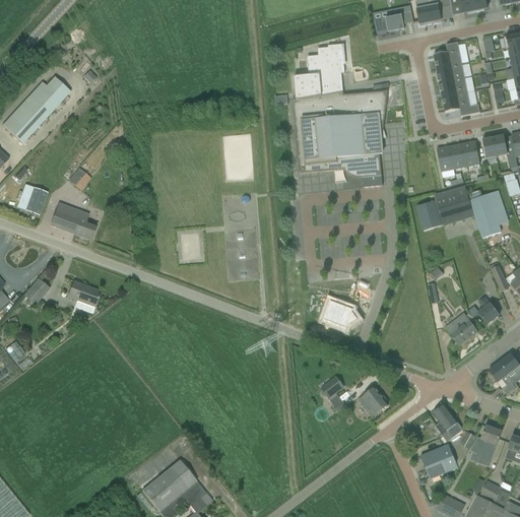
[(467,11),(468,12),(476,11),(473,0),(461,0),(464,12),(467,11)]
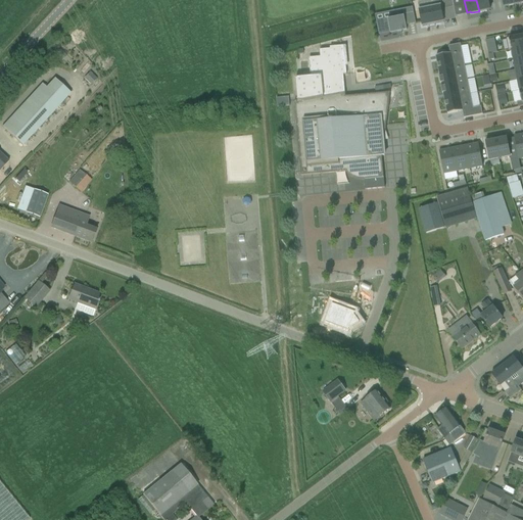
[(476,0),(479,11),(487,9),(486,8),(490,7),(489,0),(476,0)]
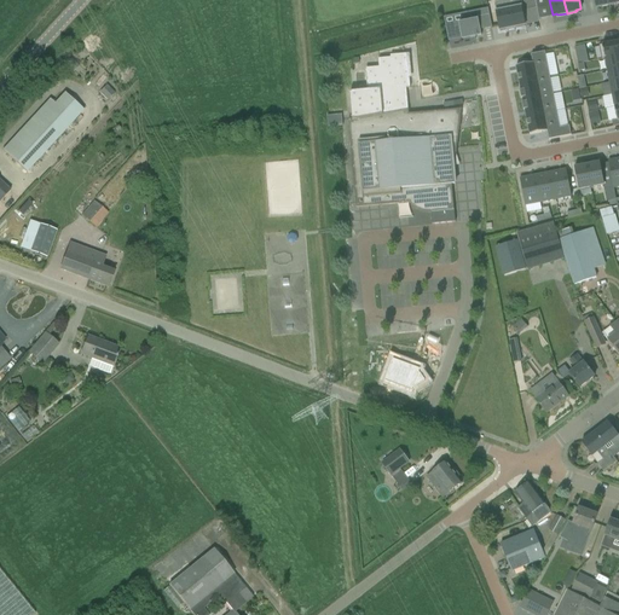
[(496,10),(499,28),(507,27),(508,28),(515,27),(515,25),(525,23),(521,4),(496,10)]
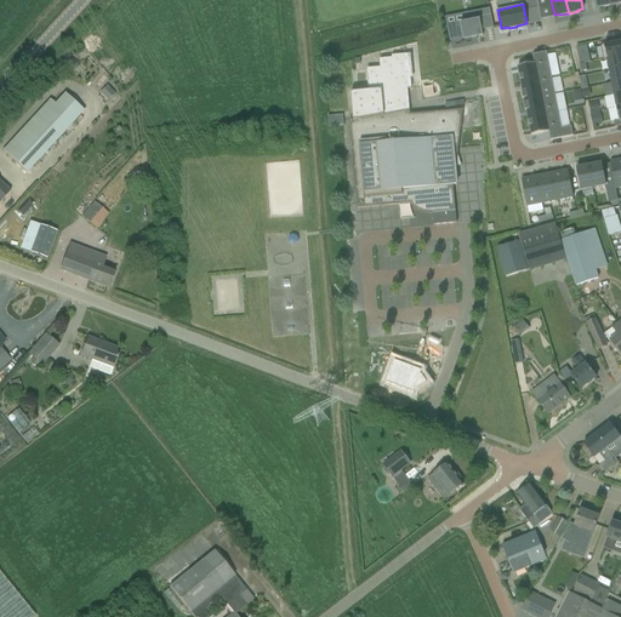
[(490,6),(463,11),(466,21),(448,24),(450,39),(472,34),(472,35),(483,33),(482,28),(494,26),(490,6)]
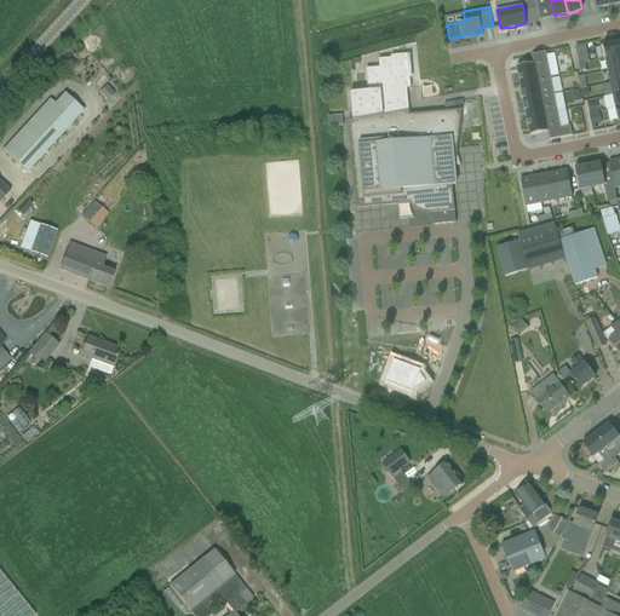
[(603,56),(619,52),(619,39),(601,42),(603,56)]
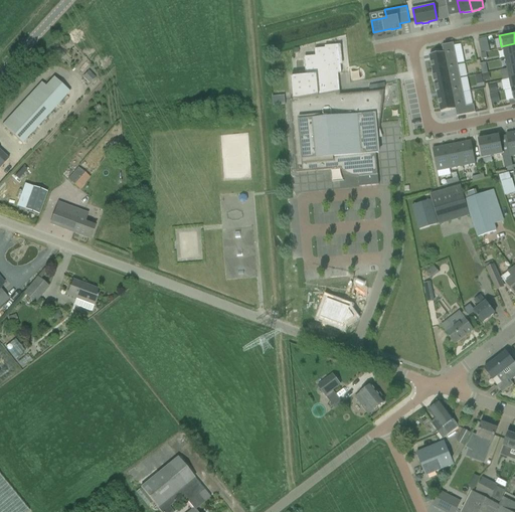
[(430,52),(433,67),(458,62),(455,47),(454,40),(442,43),(444,50),(430,52)]
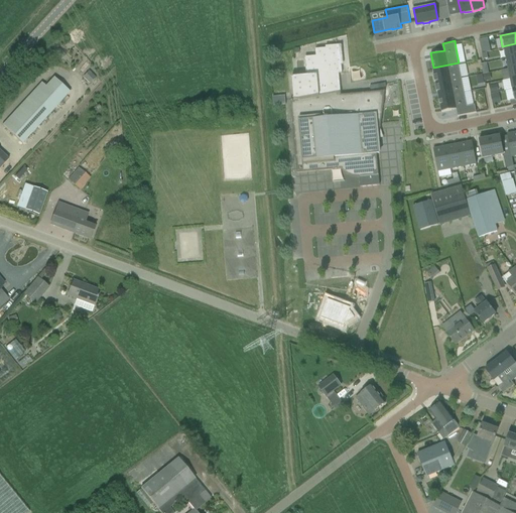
[(504,47),(506,56),(515,54),(515,43),(502,46),(502,47),(504,47)]
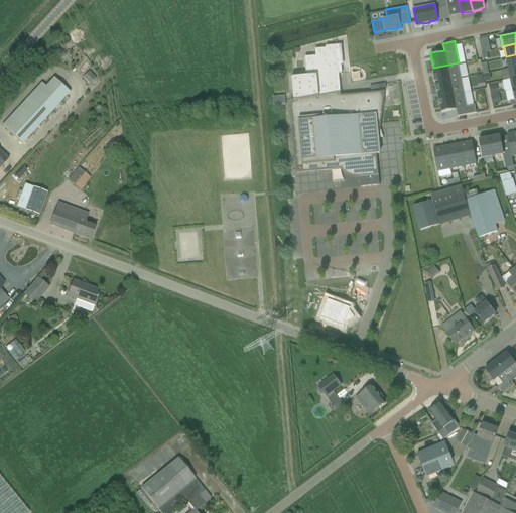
[(292,75),(294,97),(290,98),(297,170),(342,166),(345,169),(348,171),(351,172),(353,173),(357,173),(360,173),(360,175),(361,184),(380,183),(379,173),(377,151),(380,151),(377,127),(380,126),(384,94),(384,93),(383,93),(382,93),(382,92),(381,92),(381,91),(381,90),(380,89),(340,93),(340,97),(333,98),(330,73),(342,72),(340,44),(315,47),(316,55),(307,56),(308,74),(292,75)]
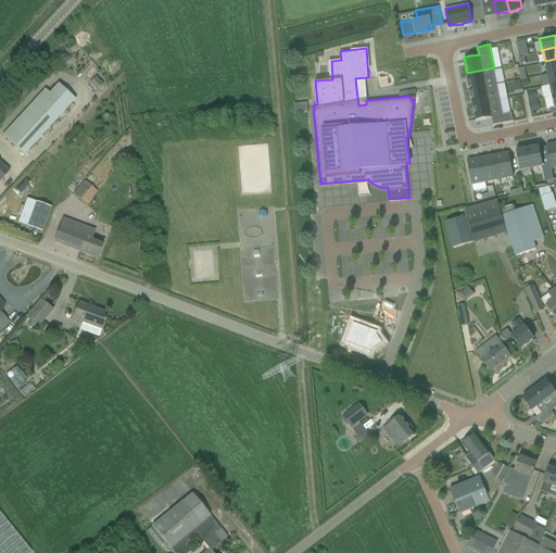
[(59,55),(66,62),(72,55),(64,49),(59,55)]
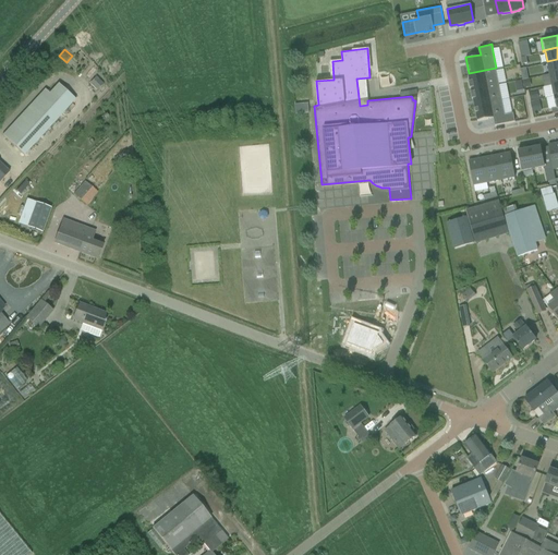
[(549,72),(557,70),(557,59),(547,61),(549,72)]
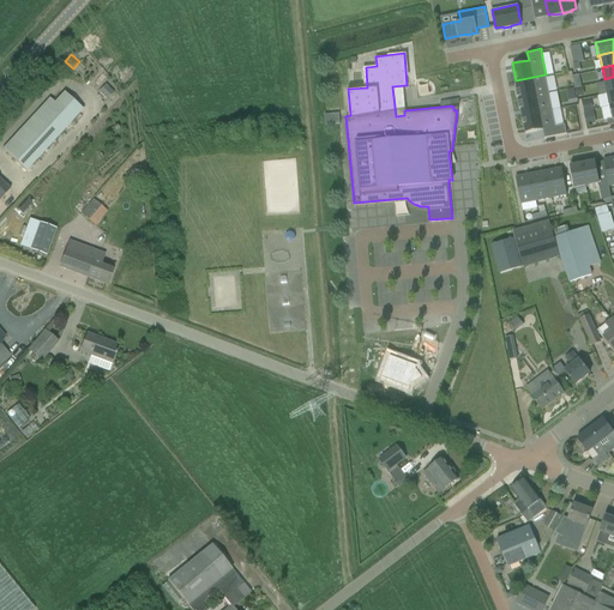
[(549,91),(546,74),(516,80),(517,88),(516,88),(517,95),(518,95),(518,97),(549,91)]
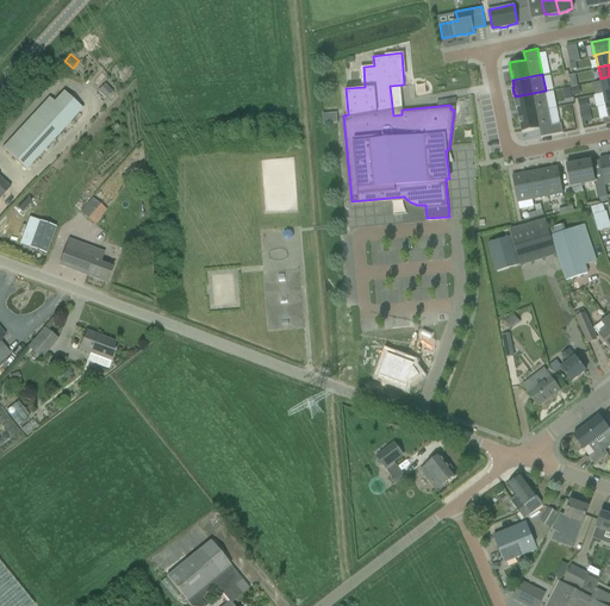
[(99,88),(106,97),(113,89),(105,81),(99,88)]
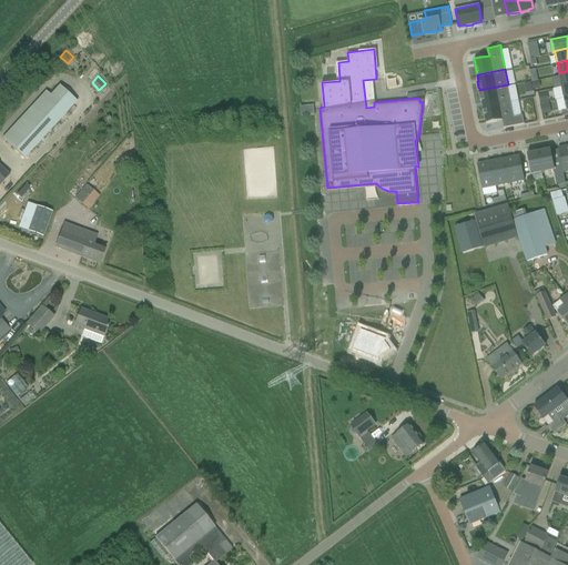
[(2,135),(11,143),(24,155),(78,99),(59,83),(50,92),(46,89),(2,135)]
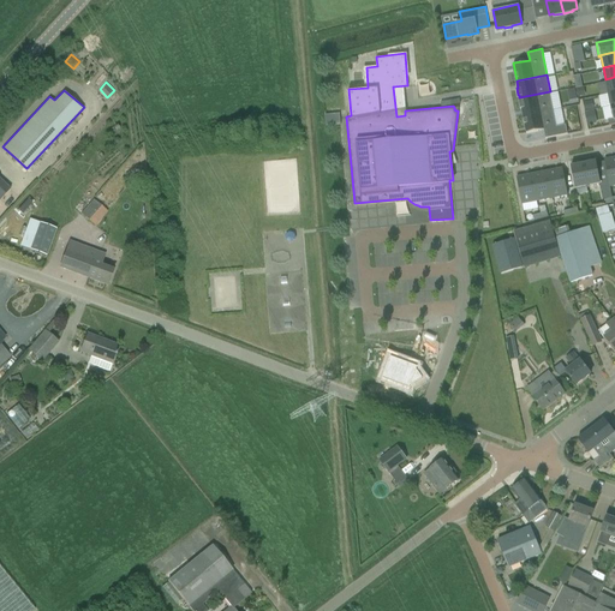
[(521,107),(523,114),(553,108),(550,91),(519,97),(520,99),(519,99),(520,107),(521,107)]
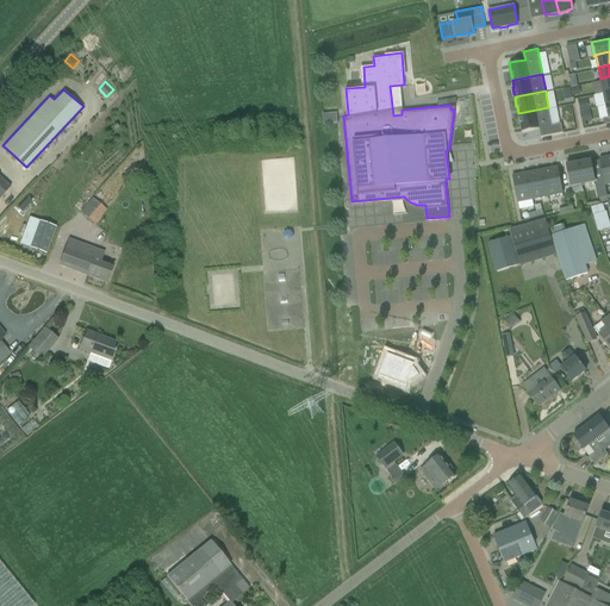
[(556,106),(548,107),(518,113),(522,130),(540,126),(541,135),(562,130),(561,122),(559,122),(556,106)]
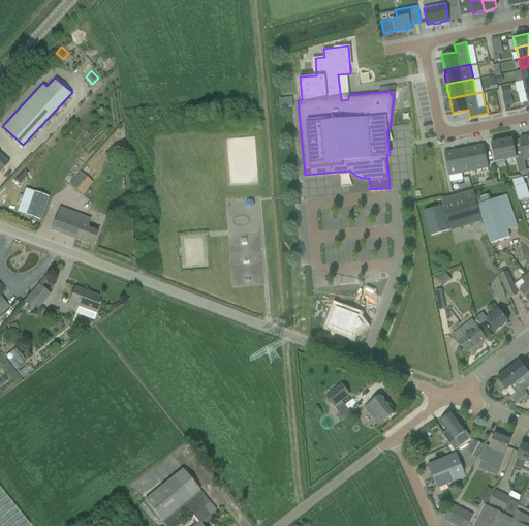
[(511,93),(503,94),(505,105),(514,103),(511,93)]
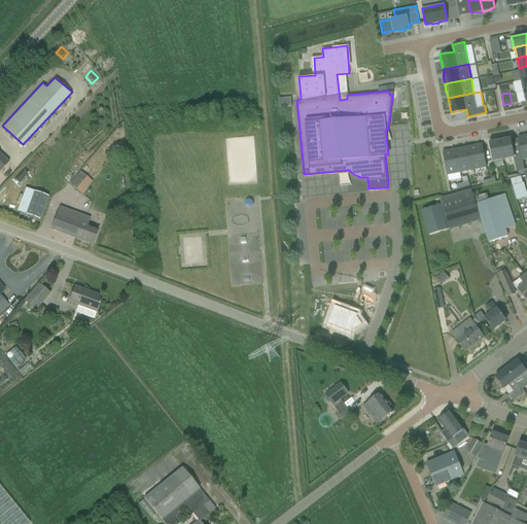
[(292,105),(291,96),(279,97),(279,106),(291,105),(292,105)]
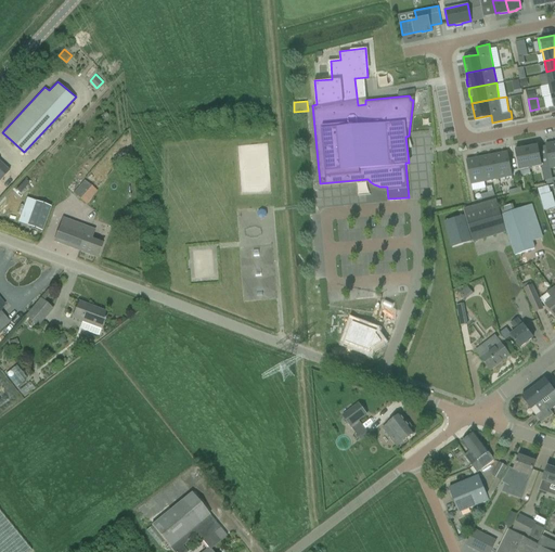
[(550,166),(554,165),(554,139),(545,142),(550,166)]
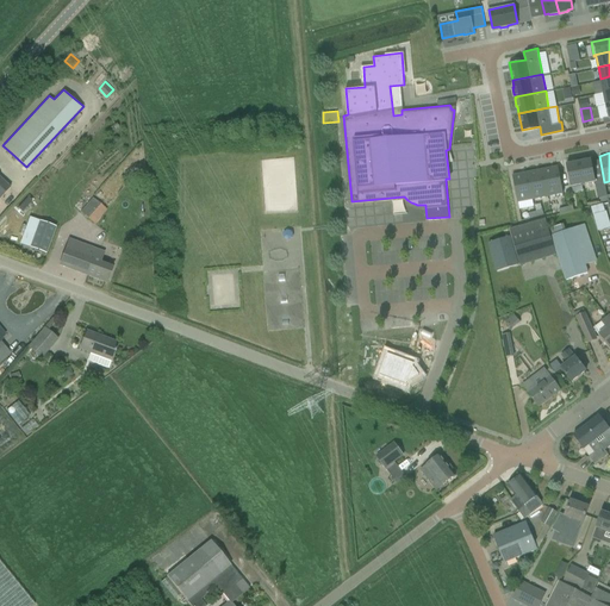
[(579,160),(583,182),(596,180),(591,157),(579,160)]
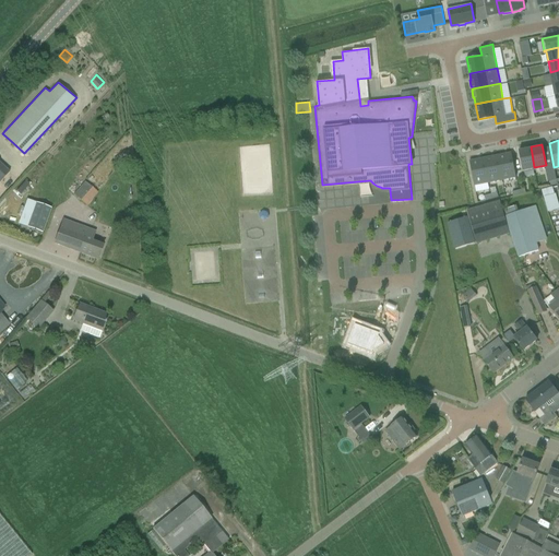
[(534,167),(531,146),(519,149),(523,169),(534,167)]
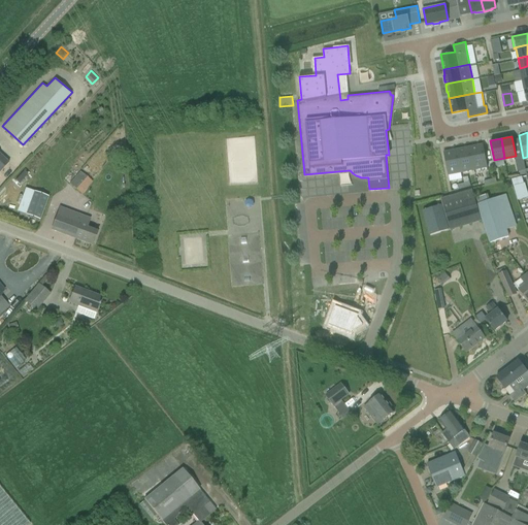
[(469,144),(474,168),(488,165),(483,141),(469,144)]
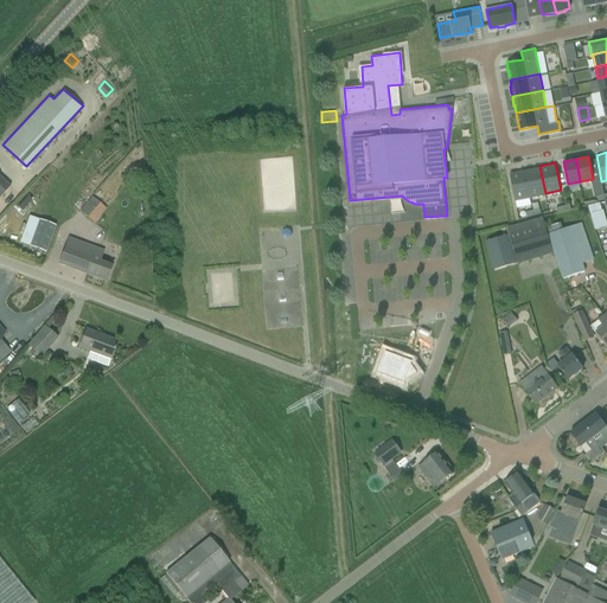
[(525,168),(530,196),(545,193),(540,166),(525,168)]
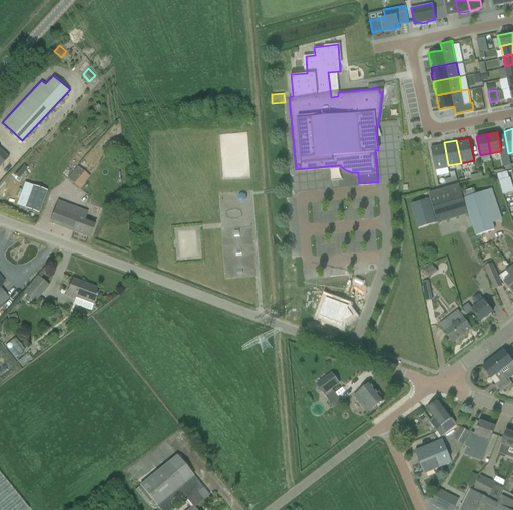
[(435,168),(448,165),(444,142),(431,145),(435,168)]
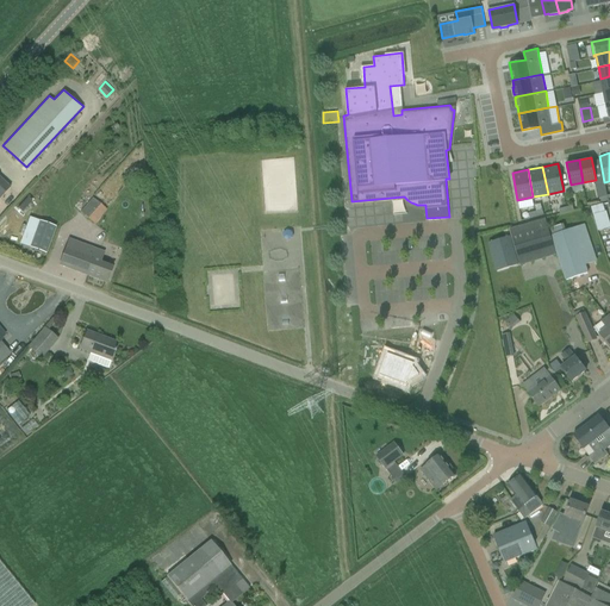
[(0,198),(11,185),(0,174),(0,198)]
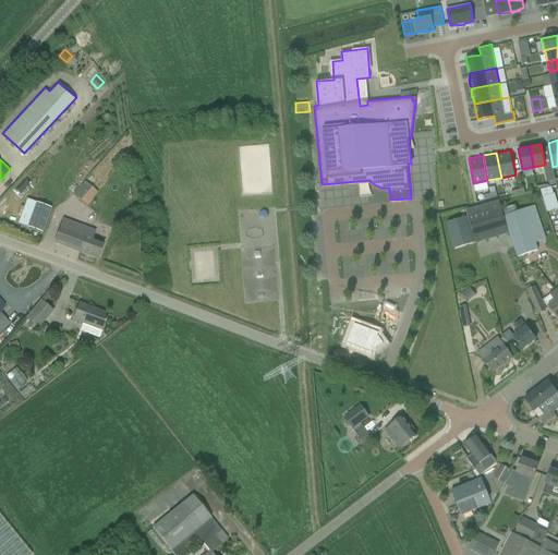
[(86,203),(93,195),(87,190),(92,184),(85,179),(73,192),(86,203)]
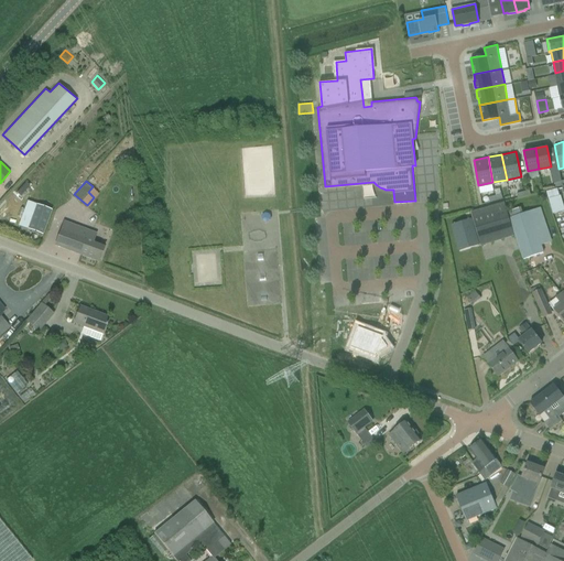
[(557,186),(550,189),(548,189),(546,190),(553,212),(563,207),(563,205),(560,193),(557,186)]
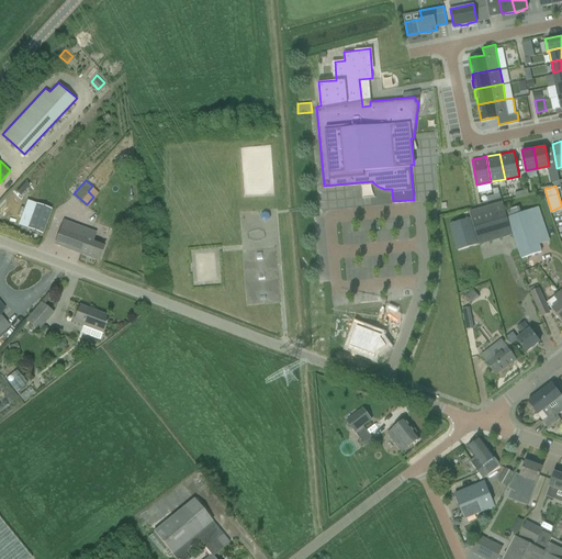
[(469,210),(479,242),(513,232),(503,200),(469,210)]
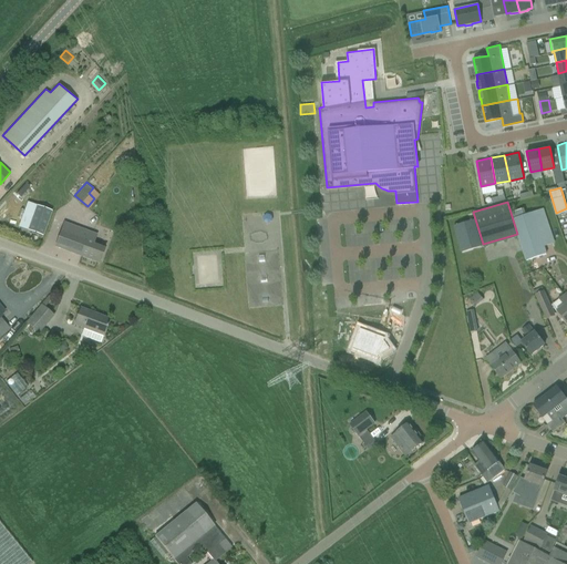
[(37,203),(28,228),(42,234),(51,208),(37,203)]
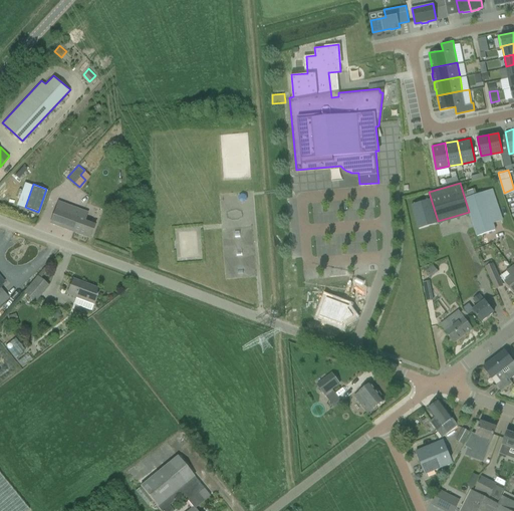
[(493,187),(483,191),(494,222),(503,218),(493,187)]
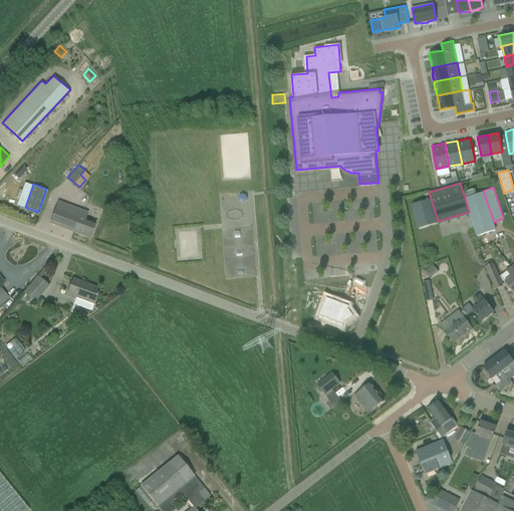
[(494,222),(483,191),(475,194),(465,197),(477,234),(496,228),(494,222)]
